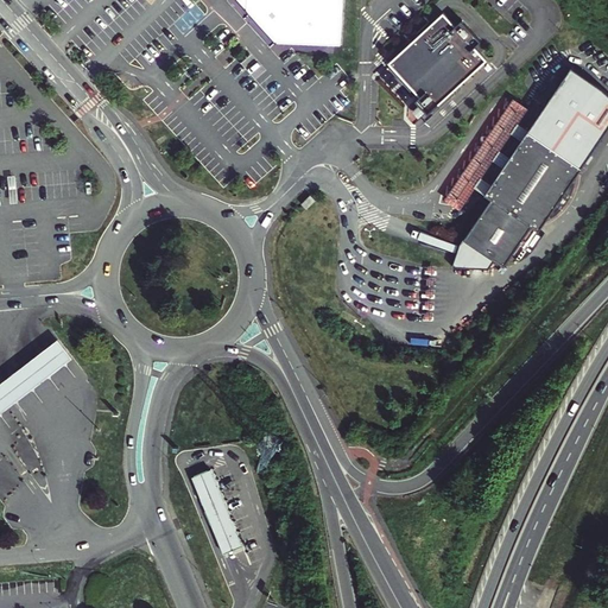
[(341,0),(245,0),(245,4),(273,36),(340,40),(341,0)]
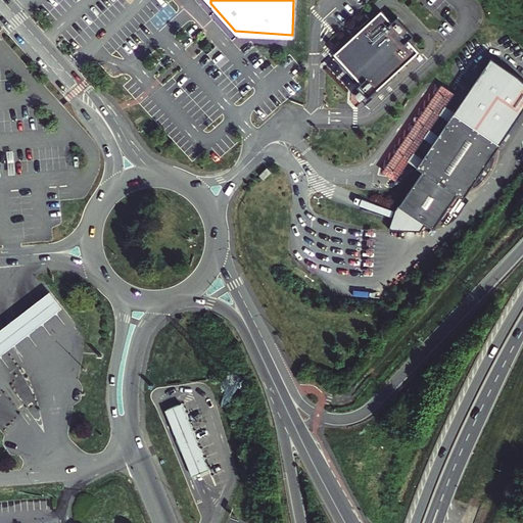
[(395,27),(385,14),(335,56),(362,88),(360,90),(369,101),(420,58),(410,46),(416,41),(400,22),(395,27)]
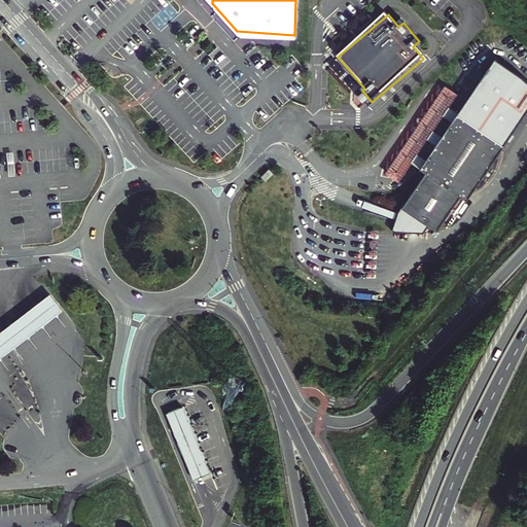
[(526,59),(500,41),(459,105),(464,108),(467,107),(469,107),(471,107),(472,107),(477,107),(482,109),(484,110),(487,112),(490,114),(492,115),(493,117),(495,119),(496,121),(498,124),(499,126),(499,128),(500,130),(500,132),(505,135),(526,101),(526,59)]
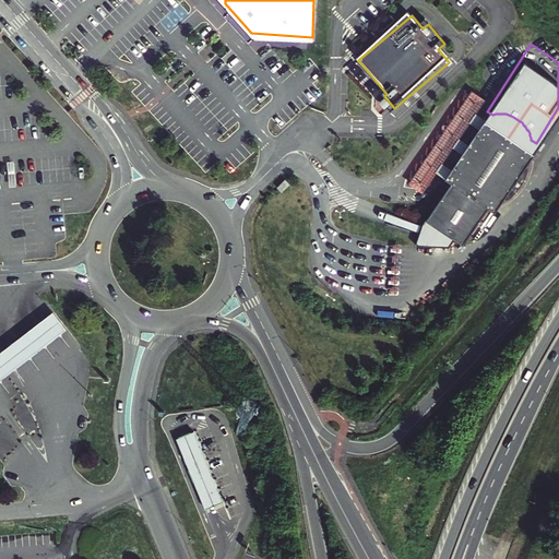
[(478,120),(482,119),(478,111),(476,106),(472,108),(468,110),(464,113),(460,117),(455,121),(450,128),(448,131),(447,133),(445,138),(442,143),(441,147),(440,153),(440,156),(440,162),(447,159),(454,157),(454,155),(454,153),(455,151),(456,147),(458,144),(459,141),(460,140),(462,137),(463,134),(464,132),(467,129),(470,127),(472,125),(474,122),(476,121),(478,120)]
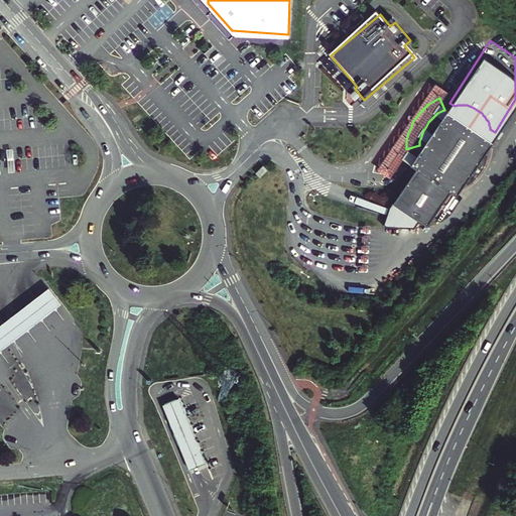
[(455,182),(461,186),(465,178),(469,177),(473,174),(476,171),(478,169),(480,166),(483,163),(484,162),(486,158),(487,156),(488,152),(490,148),(490,146),(490,143),(491,139),(495,132),(490,129),(490,127),(489,125),(489,123),(488,121),(486,119),(485,117),(483,115),(482,113),(480,112),(477,110),(474,108),(472,107),(467,105),(463,105),(462,105),(460,105),(458,105),(455,106),(449,103),(444,110),(441,111),(439,112),(437,113),(435,115),(433,117),(431,119),(428,122),(427,124),(426,126),(424,129),(423,130),(422,133),(421,136),(420,139),(419,141),(419,143),(419,145),(419,149),(414,156),(419,160),(397,196),(424,213),(432,218),(455,182)]
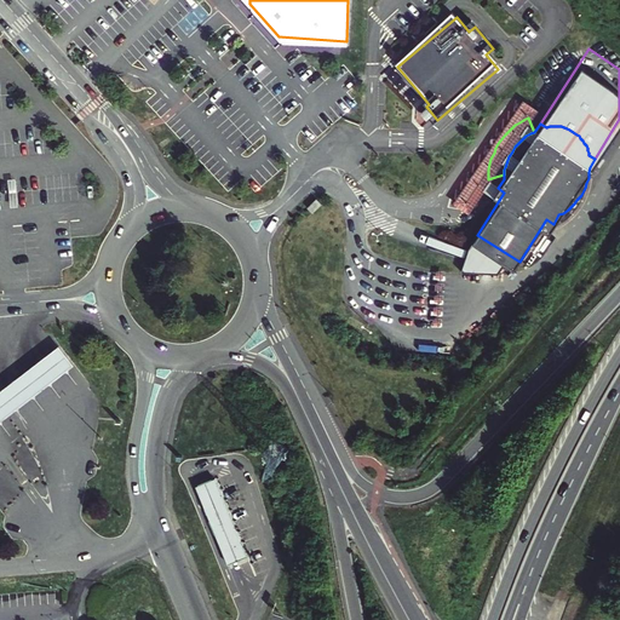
[(600,168),(589,172),(589,176),(589,178),(586,183),(585,188),(584,190),(581,195),(580,196),(577,200),(574,204),(572,206),(568,210),(563,213),(564,224),(564,229),(570,227),(573,224),(579,220),(583,218),(587,212),(590,210),(592,206),(595,202),(600,194),(602,189),(603,182),(604,177),(604,171),(604,167),(600,168)]
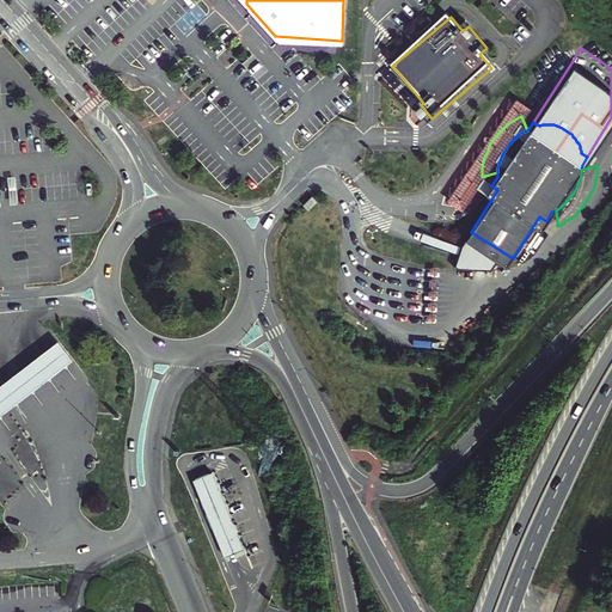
[(305,206),(310,210),(319,202),(313,196),(305,206)]
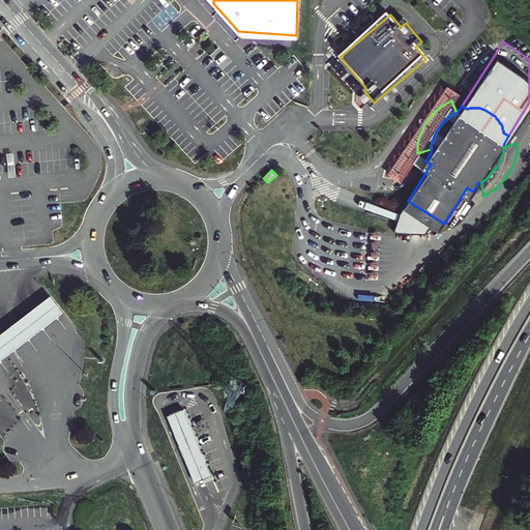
[(436,218),(408,201),(400,221),(431,227),(436,218)]
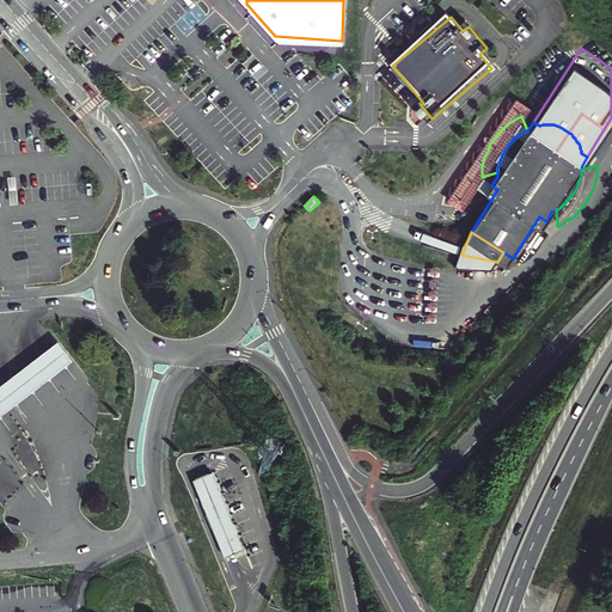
[(0,415),(72,361),(59,343),(0,386),(0,415)]
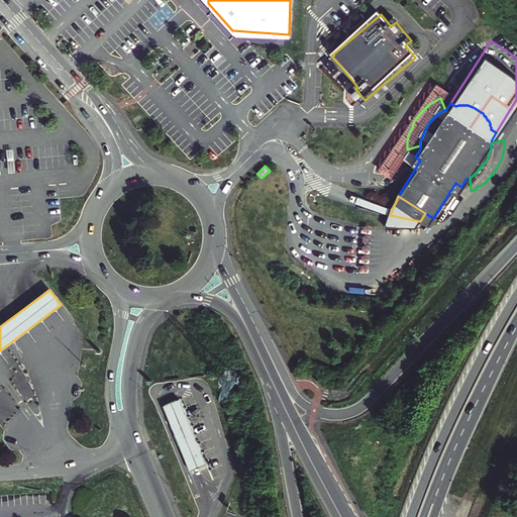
[(205,463),(179,399),(173,402),(163,406),(189,470),(197,467),(205,463)]
